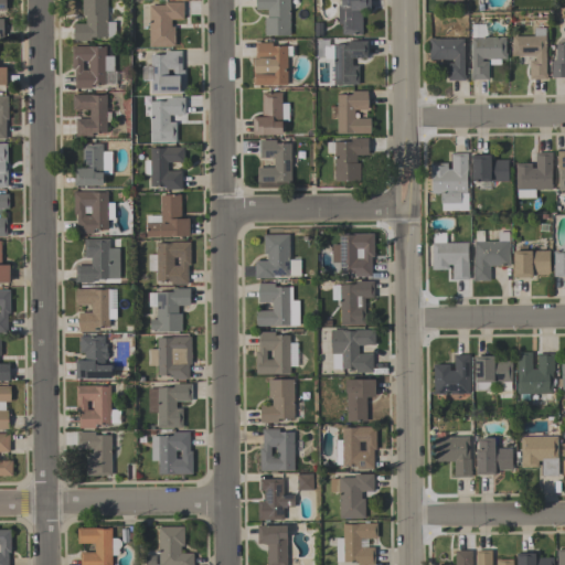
[(73,40),(73,23),(85,23),(85,16),(82,16),(82,0),(106,0),(106,21),(115,21),(115,36),(91,36),(91,40),(73,40)]
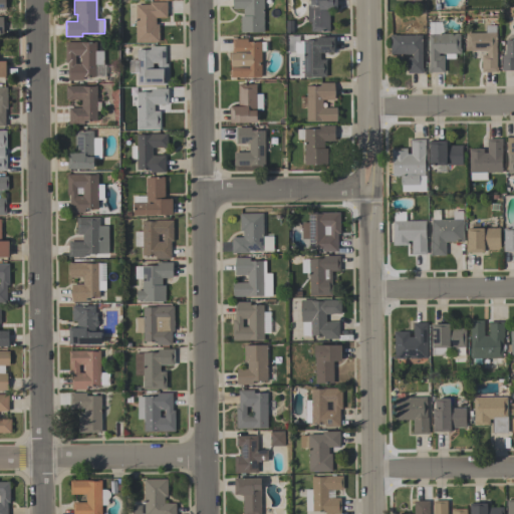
[(240,32),(240,15),(243,15),(243,9),(232,9),(232,0),(263,0),(264,32),(240,32)]
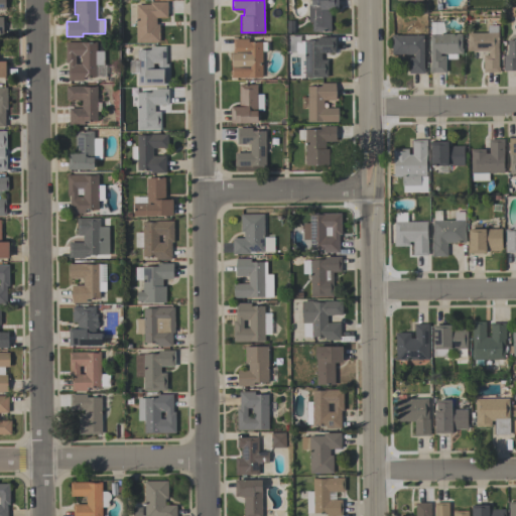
[(311,0),(338,0),(338,10),(330,10),(331,31),(311,31),(311,22),(308,22),(307,4),(311,4),(311,0)]
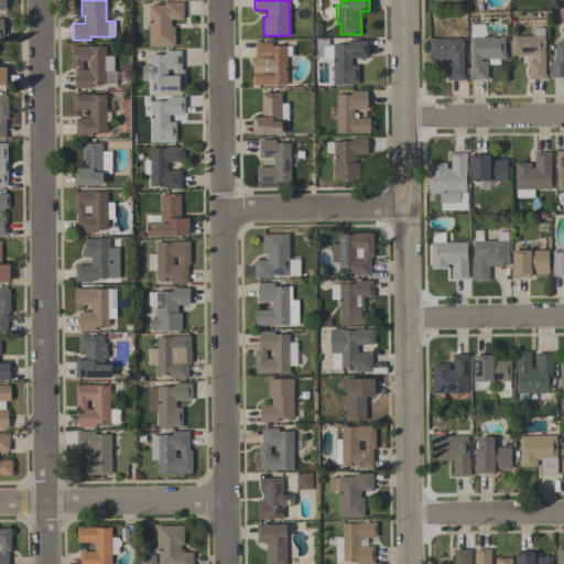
[(183,19),(171,19),(171,26),(174,26),(174,45),(149,45),(148,4),(164,4),(164,2),(183,2),(183,19)]
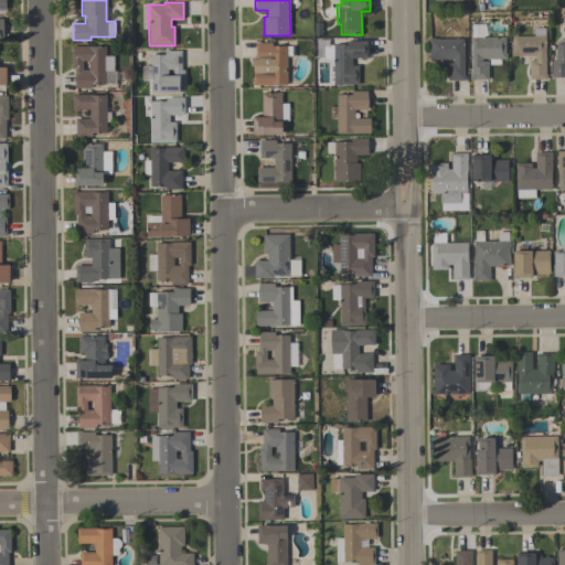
[(546,28),(546,73),(546,78),(530,78),(530,60),(535,60),(535,54),(511,54),(511,50),(512,50),(512,35),(534,35),(534,28),(546,28)]
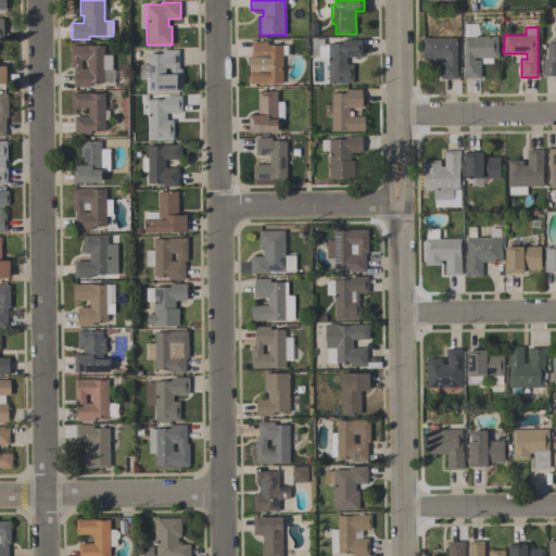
[(463,77),(463,71),(464,71),(463,37),(497,36),(497,52),(498,52),(498,57),(474,58),(474,60),(480,60),(480,77),(463,77)]
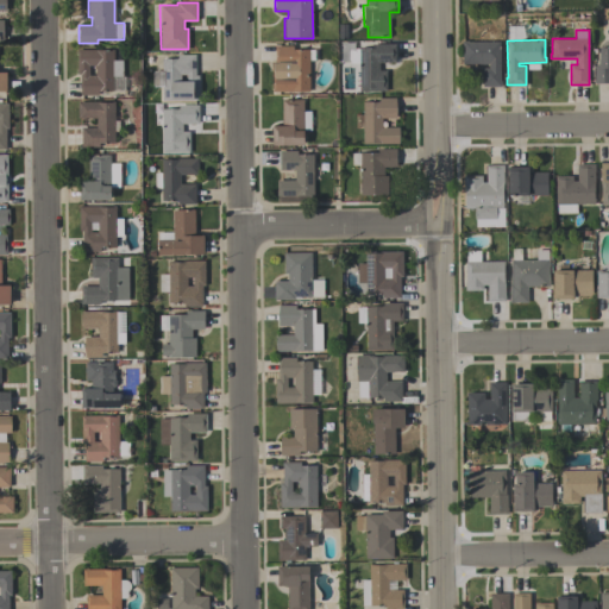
[(482,86),(482,67),(489,67),(488,63),(462,64),(462,41),(468,41),(468,42),(500,42),(500,81),(501,81),(501,86),(482,86)]
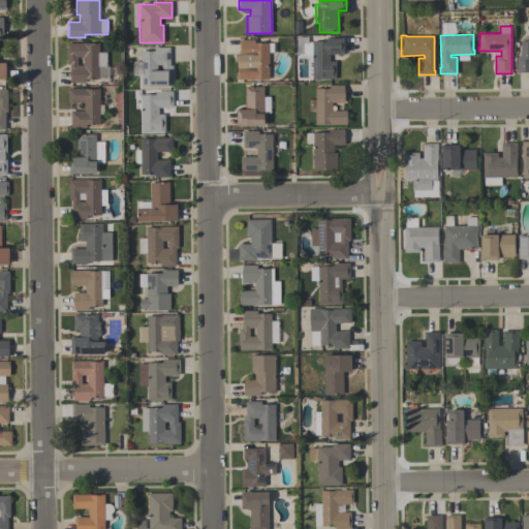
[(343,37),(343,54),(330,54),(330,61),(336,61),(336,79),(312,79),(312,55),(302,55),(302,41),(311,41),(322,41),(322,37),(343,37)]
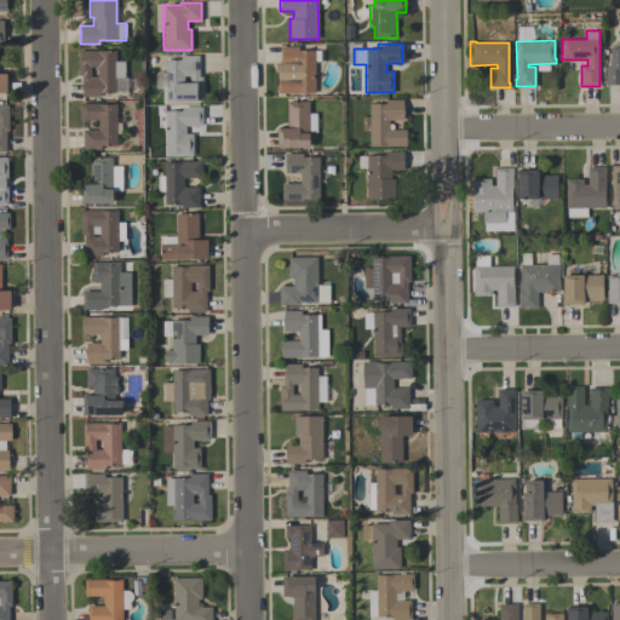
[(322,50),(322,62),(315,62),(315,93),(277,93),(277,72),(275,72),(275,62),(280,62),(280,46),(298,46),(298,50),(322,50)]
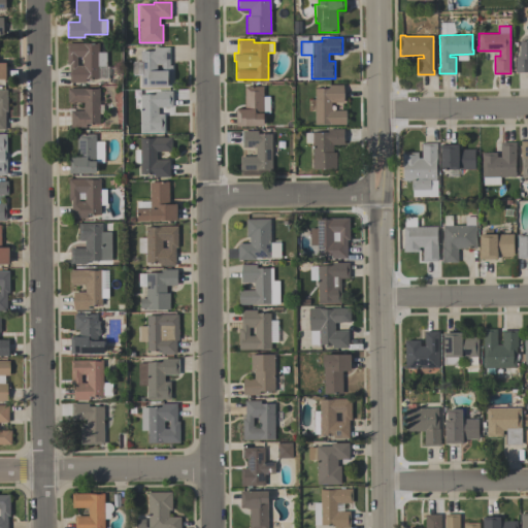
[(527,71),(516,71),(516,57),(519,57),(519,51),(520,51),(520,40),(527,40),(527,71)]
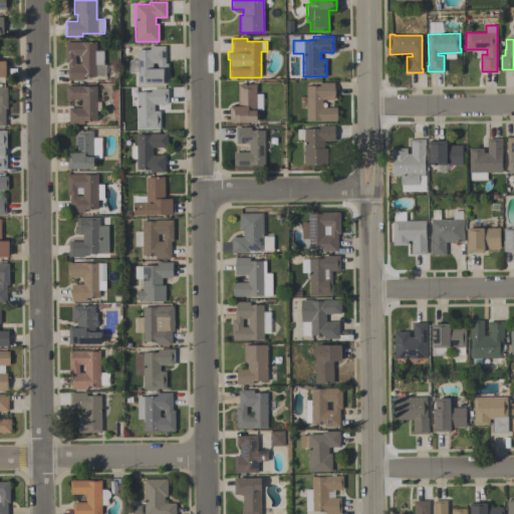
[(96,41),(96,51),(102,51),(102,64),(95,64),(95,76),(82,76),(82,79),(67,79),(67,61),(64,61),(64,41),(96,41)]
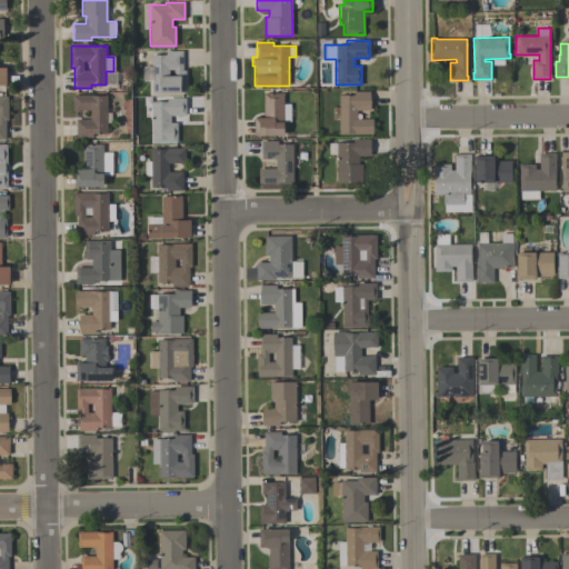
[(186,93),(151,93),(151,81),(143,81),(142,79),(142,68),(143,66),(151,66),(151,55),(166,55),(166,51),(182,50),(182,70),(186,70),(186,93)]
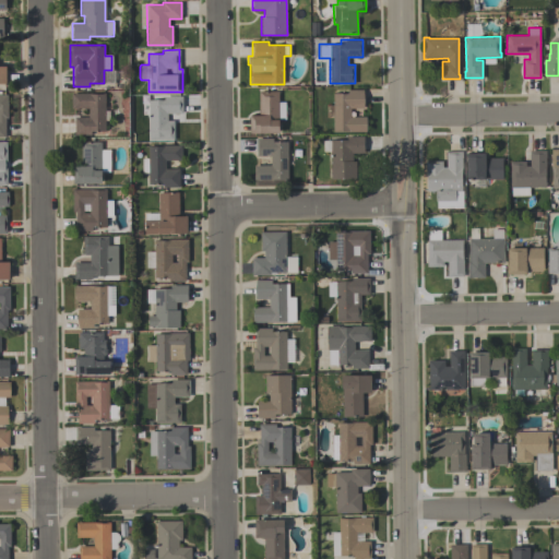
[(364,90),(364,108),(351,108),(351,117),(366,117),(366,131),(333,132),(333,94),(347,93),(347,90),(364,90)]
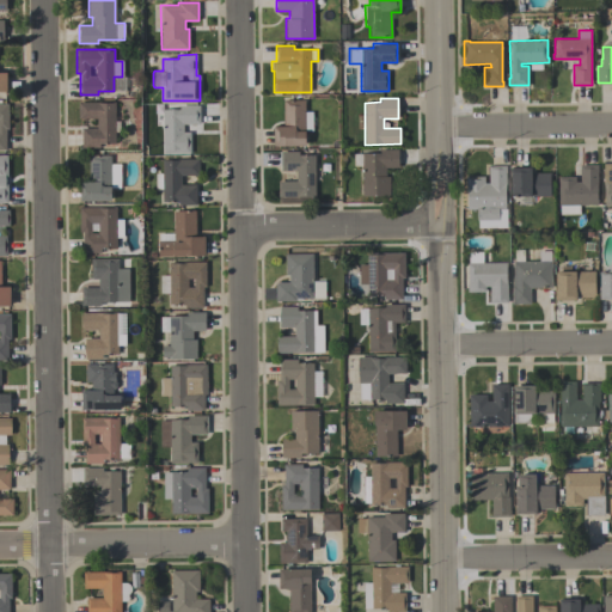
[(312,130),(305,130),(305,146),(274,146),(274,126),(283,126),(283,101),(305,101),(305,111),(312,111),(312,130)]
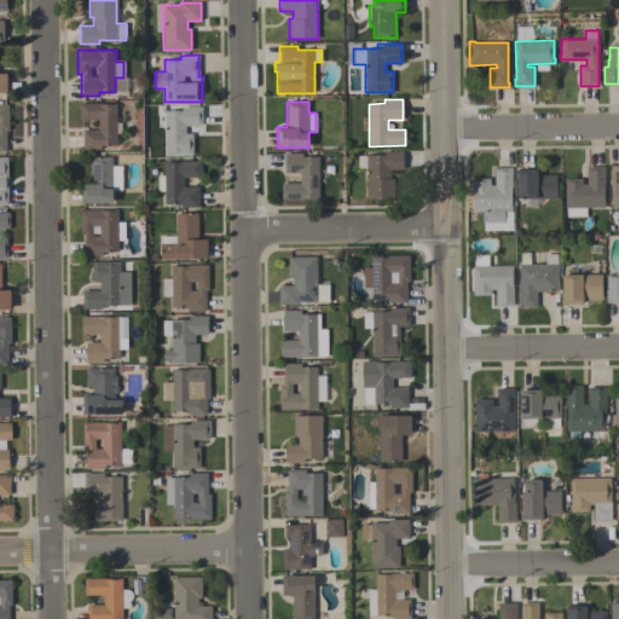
[(79,103),(99,103),(99,104),(116,104),(116,122),(121,122),(121,133),(116,133),(116,145),(100,145),(100,149),(82,149),(82,129),(98,129),(98,120),(80,120),(79,103)]
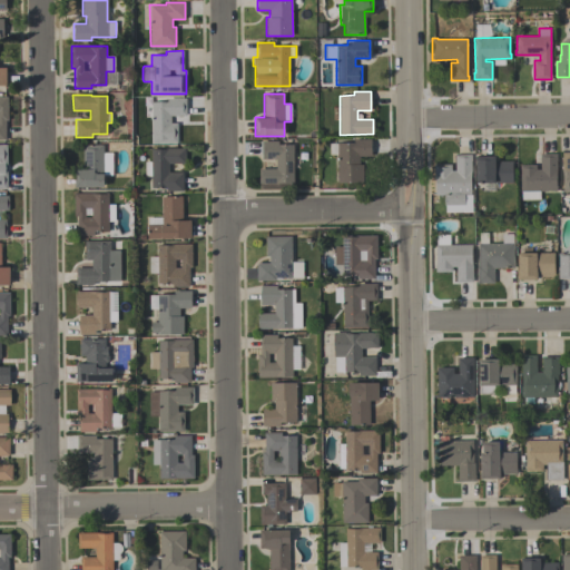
[(151,143),(151,101),(167,101),(167,98),(186,98),(186,116),(170,116),(170,124),(177,124),(177,143),(151,143)]
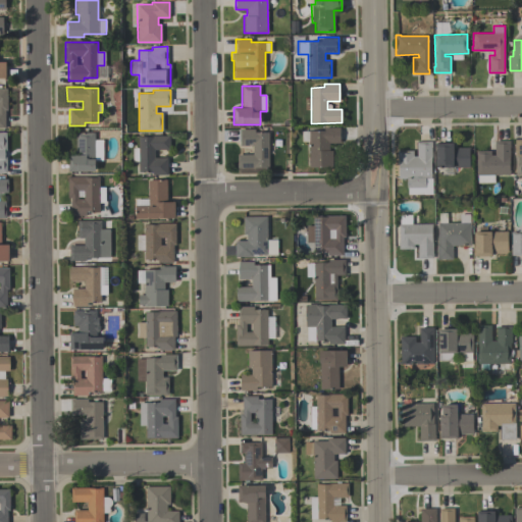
[(309,167),(308,131),(323,131),(323,127),(340,127),(340,145),(329,145),(329,151),(332,151),(332,166),(309,167)]
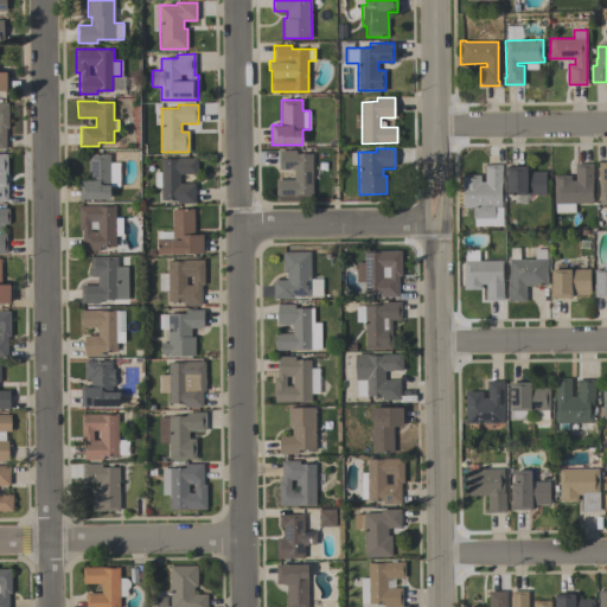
[(312,153),(312,195),(275,195),(275,179),(294,179),(294,168),(278,168),(278,149),(296,149),(296,153),(312,153)]
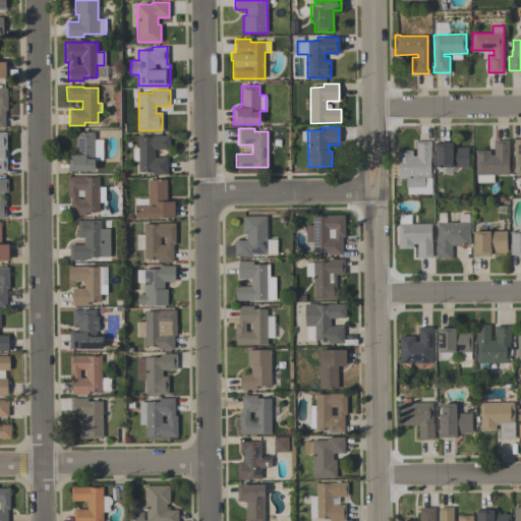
[(67,171),(67,154),(76,154),(75,132),(94,132),(94,140),(102,140),(102,160),(95,160),(95,170),(67,171)]
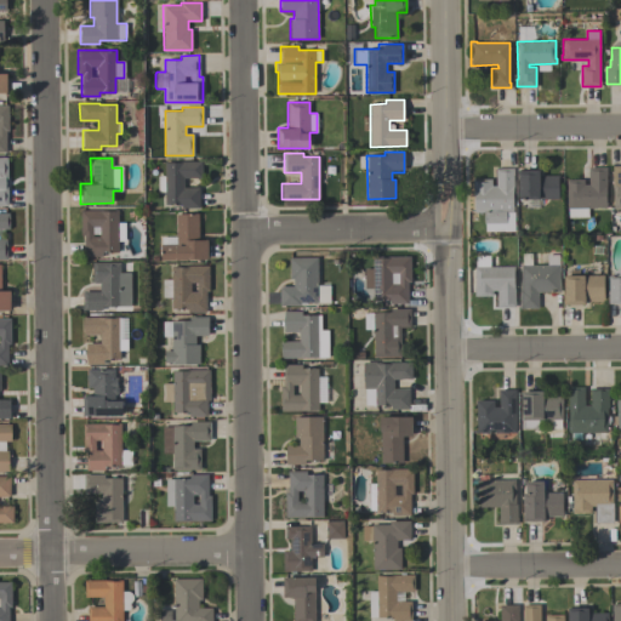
[(199,208),(181,208),(181,204),(164,204),(164,192),(158,192),(158,176),(164,176),(164,161),(201,161),(201,178),(183,178),(183,187),(199,187),(199,208)]
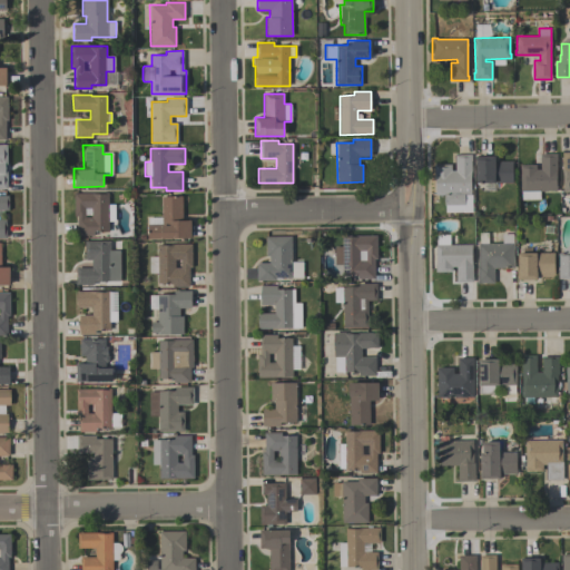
[(434,164),(451,164),(451,169),(455,169),(455,154),(472,154),(472,160),(471,160),(472,212),(445,212),(445,205),(444,205),(444,194),(435,195),(435,173),(434,173),(434,164)]
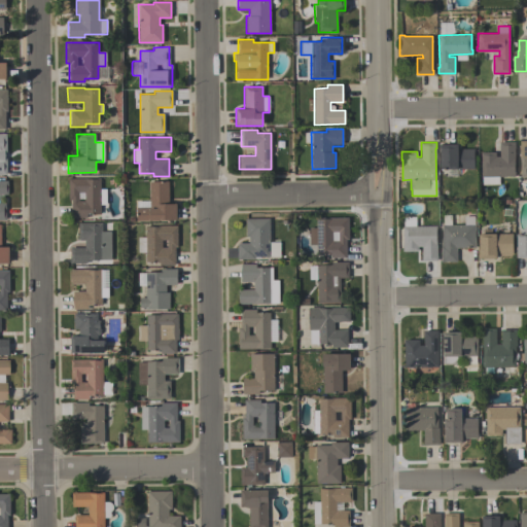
[(514,142),(514,177),(498,177),(498,184),(482,184),(482,176),(481,176),(481,152),(495,152),(495,156),(498,156),(498,142),(514,142)]
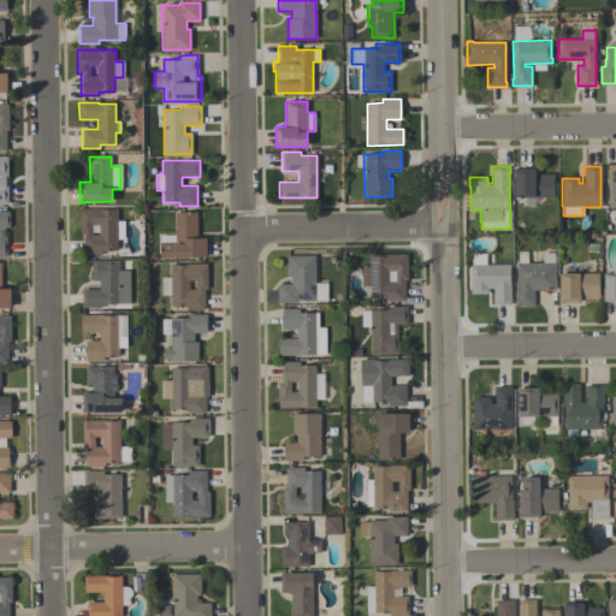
[(555,173),(555,197),(515,197),(515,169),(535,167),(535,173),(555,173)]
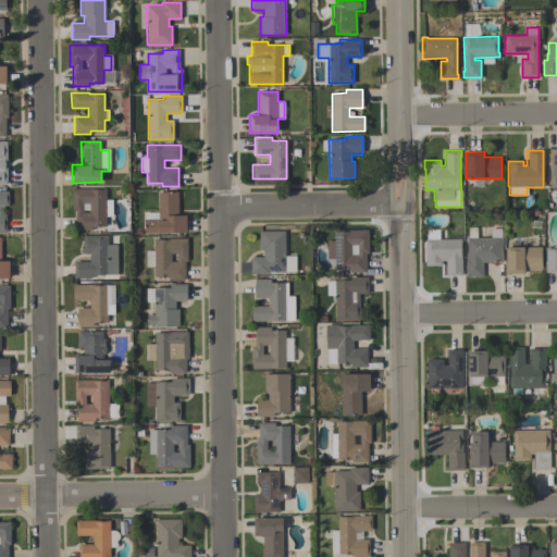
[(75,230),(74,211),(72,211),(72,188),(90,188),(90,189),(106,189),(106,199),(111,199),(112,215),(106,215),(106,225),(91,226),(91,230),(75,230)]
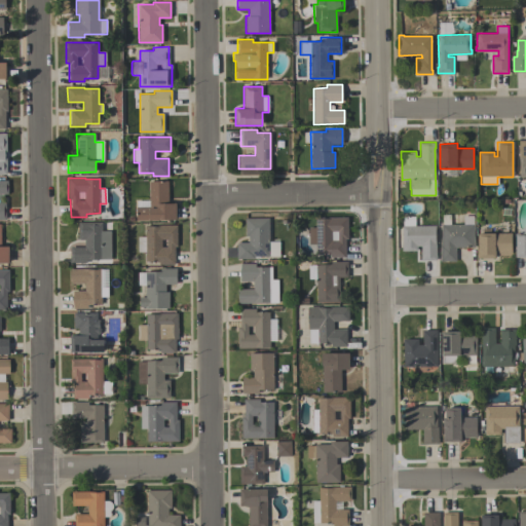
[(5,202),(0,202),(0,194),(8,195),(7,181),(0,181),(0,220),(5,221),(5,202)]
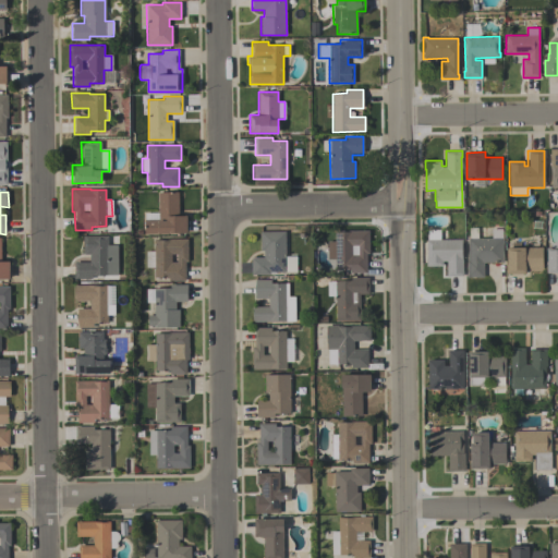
[(186,232),(169,232),(169,233),(144,233),(144,219),(158,219),(158,192),(178,192),(178,216),(186,216),(186,232)]
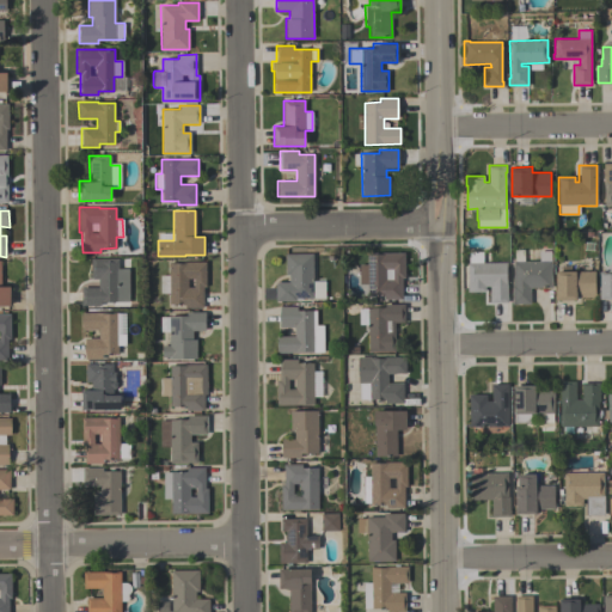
[(550,251),(550,288),(530,288),(530,304),(512,304),(512,285),(513,285),(513,261),(514,261),(514,250),(524,250),(524,261),(539,261),(539,251),(550,251)]
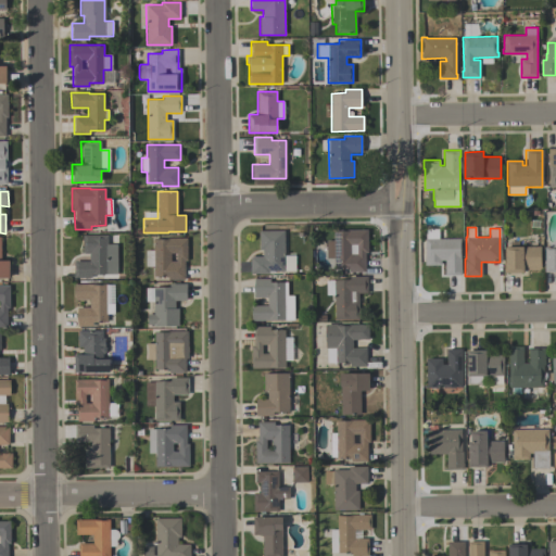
[(295,270),(268,270),(268,274),(251,274),(251,256),(263,256),(263,249),(260,250),(260,230),(285,229),(285,255),(295,255),(295,270)]
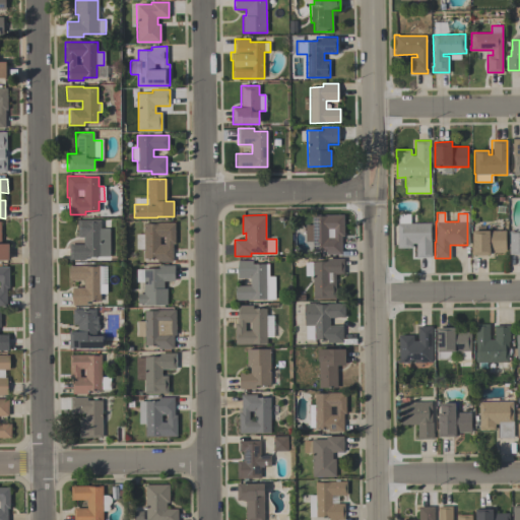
[(343,214),(343,237),(341,237),(341,254),(326,254),(326,250),(312,250),(312,241),(305,241),(305,224),(312,224),(312,214),(343,214)]
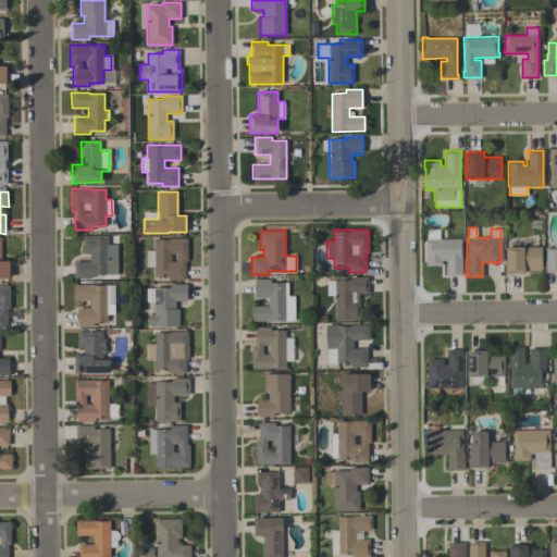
[(461,238),(461,258),(462,258),(462,275),(445,275),(445,260),(442,260),(442,265),(425,265),(425,259),(425,238),(426,238),(426,230),(438,230),(438,238),(461,238)]
